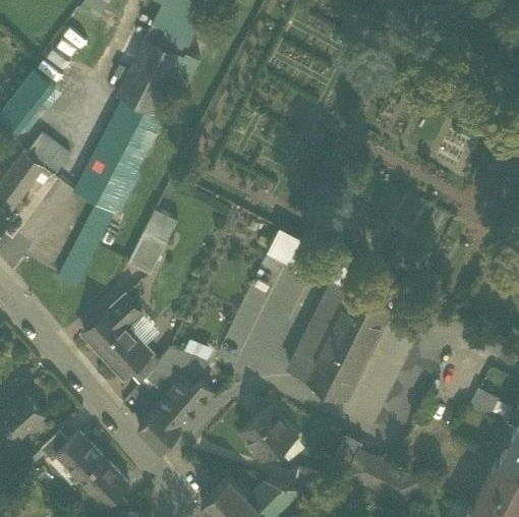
[(116,95),(123,98),(153,113),(183,55),(210,0),(157,0),(163,3),(153,22),(116,95)]
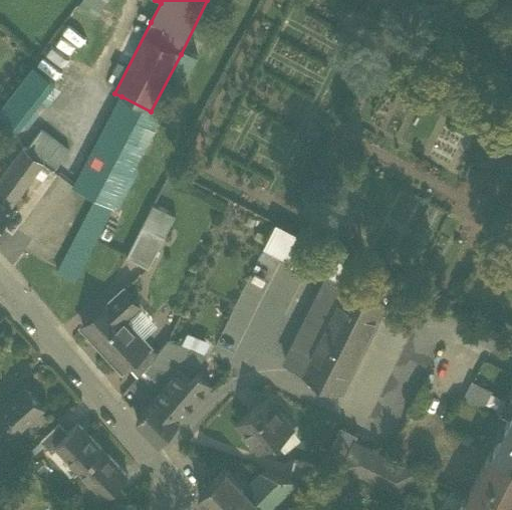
[(0,124),(9,132),(43,84),(26,72),(13,91),(0,107),(0,124)]
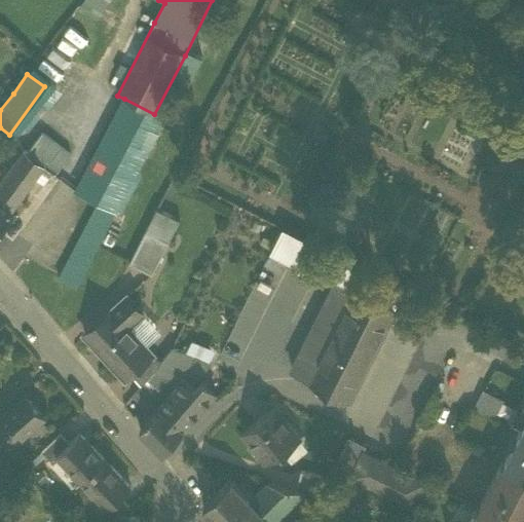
[(160,117),(154,114),(124,99),(75,195),(108,211),(115,214),(160,117)]
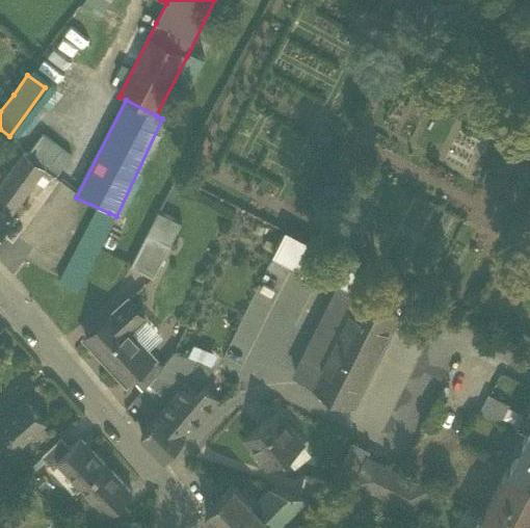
[(0,210),(9,217),(44,170),(23,156),(0,188),(0,210)]
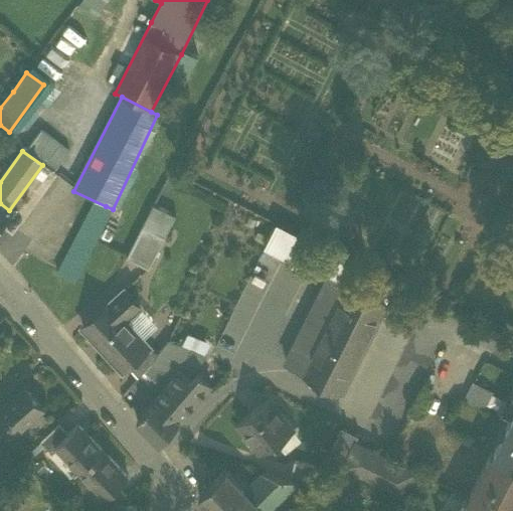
[(55,276),(73,286),(112,211),(94,201),(55,276)]
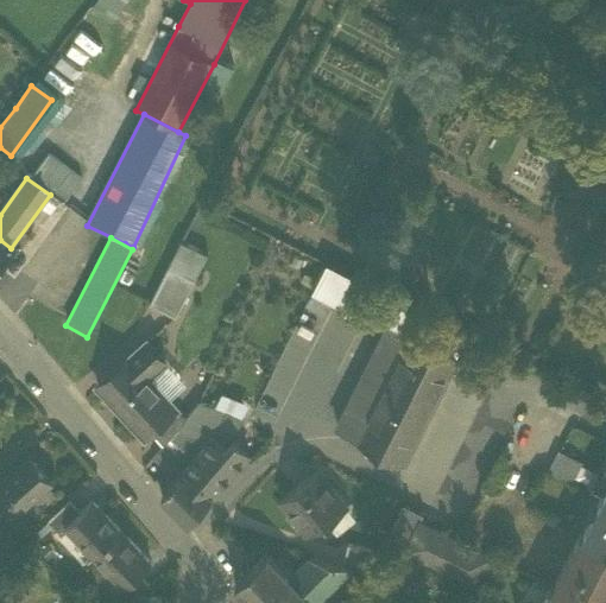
[(0,264),(12,248),(11,248),(0,240),(0,264)]
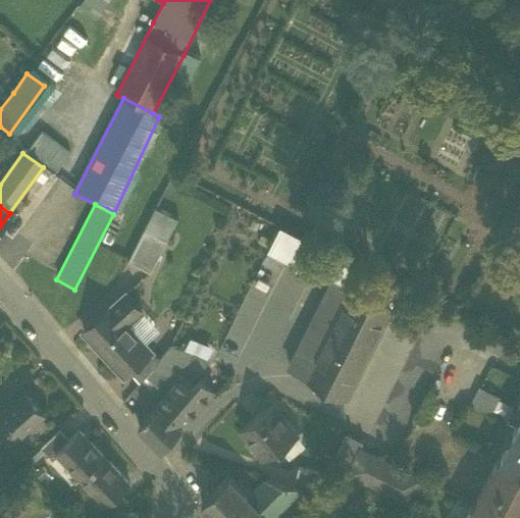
[(144,231),(166,244),(177,221),(155,210),(144,231)]
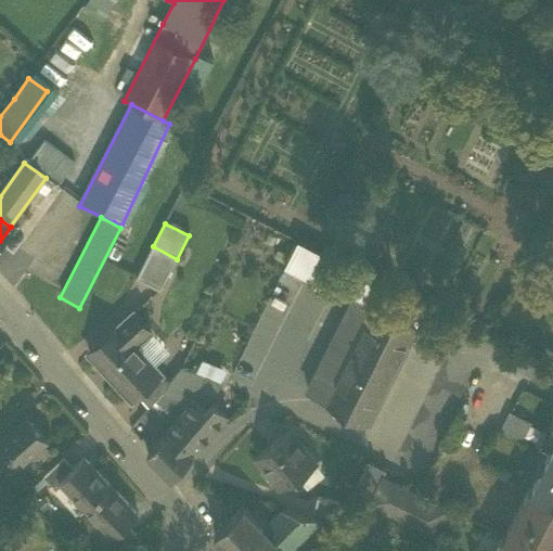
[(355,297),(413,328),(423,311),(296,244),(283,270),(350,306),(355,297)]
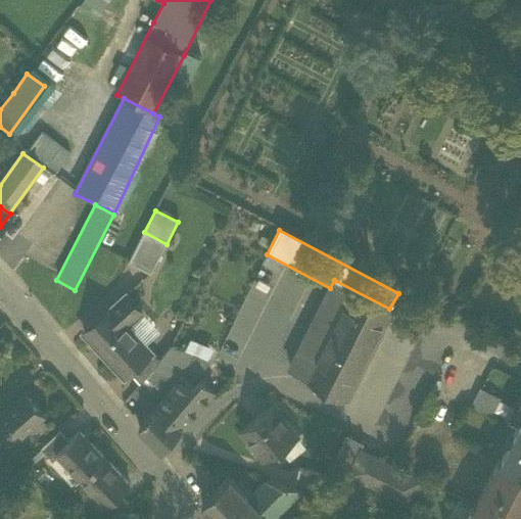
[(128,265),(149,276),(167,244),(144,232),(128,265)]
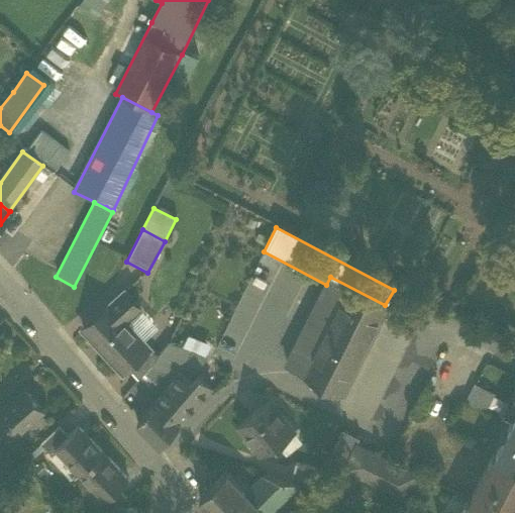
[(285,369),(342,397),(388,306),(385,305),(330,277),(326,285),(285,369)]
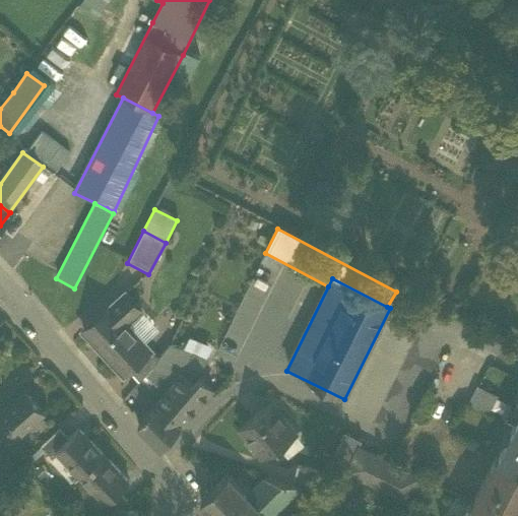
[(81,334),(120,378),(126,372),(148,352),(125,327),(139,313),(124,296),(81,334)]
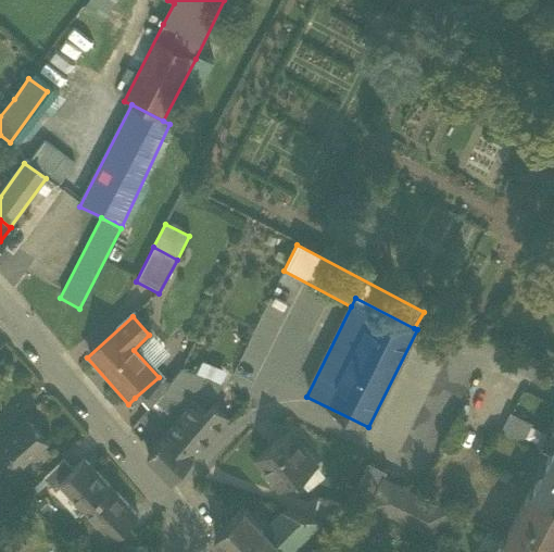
[(177,404),(186,393),(210,403),(221,389),(180,372),(168,388),(162,397),(177,404)]
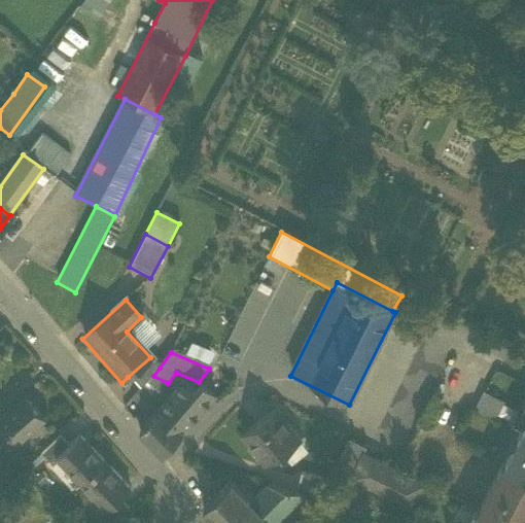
[(128,377),(140,391),(140,390),(145,385),(153,376),(160,368),(150,357),(128,377)]
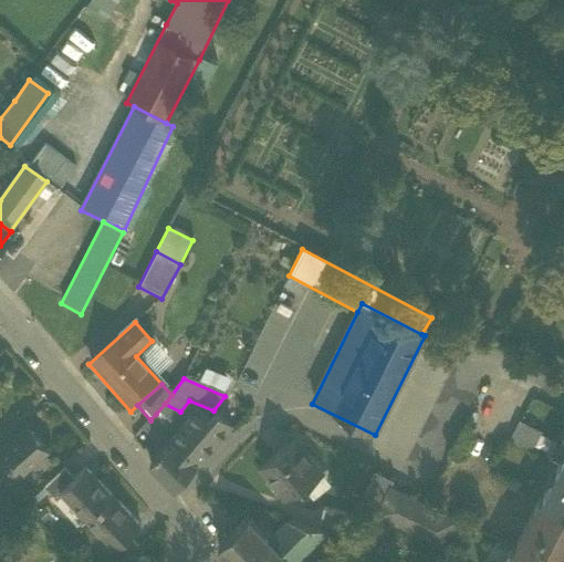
[(156,414),(168,425),(180,412),(165,404),(156,414)]
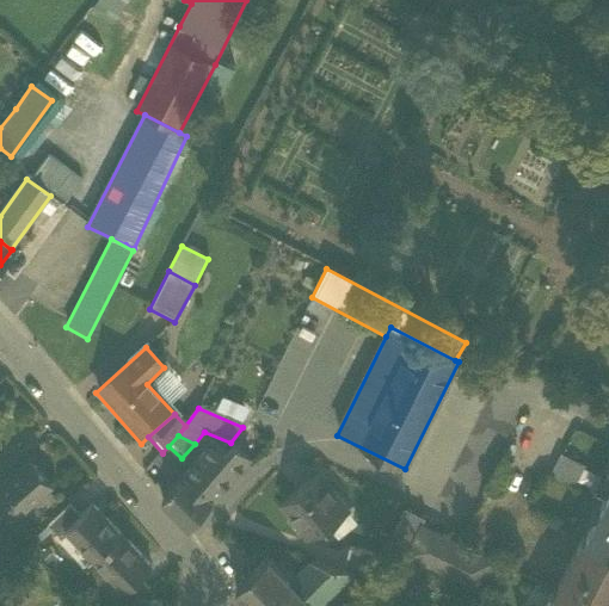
[(160,506),(188,535),(245,467),(244,464),(246,461),(232,449),(229,449),(225,455),(214,446),(210,446),(162,502),(160,506)]
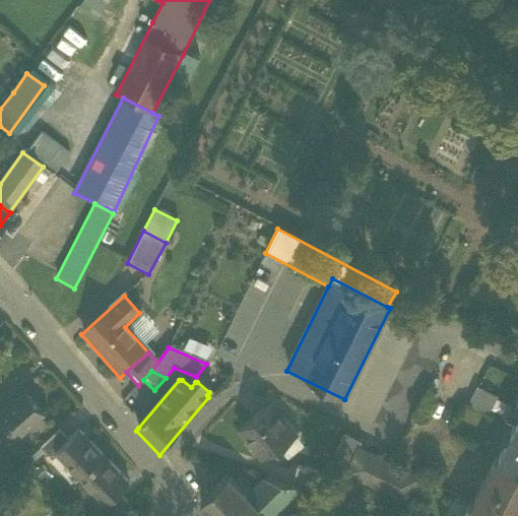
[(129,397),(140,406),(149,395),(138,385),(138,386),(129,397)]
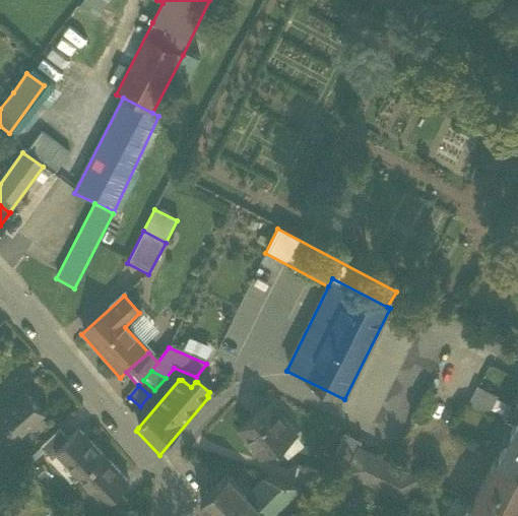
[(475,389),(468,406),(489,414),(496,397),(475,389)]
